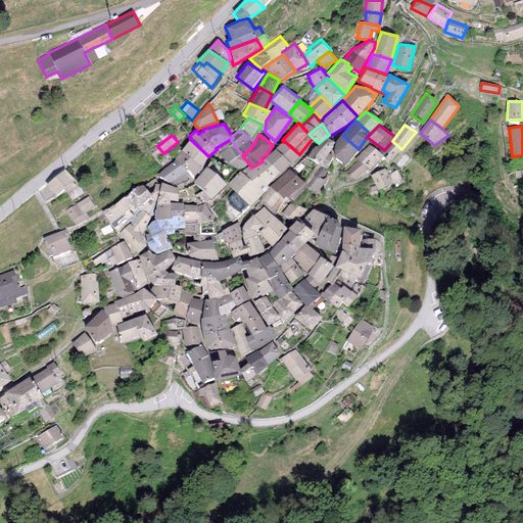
[(359,149),(342,135),(335,142),(333,150),(334,157),(344,167),(359,149)]
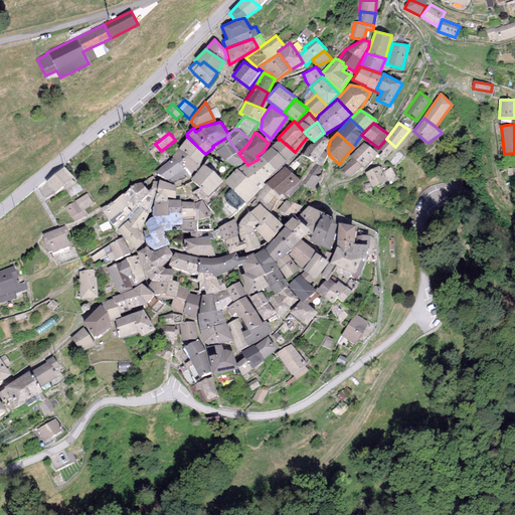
[(205,154),(187,137),(178,149),(199,167),(205,154)]
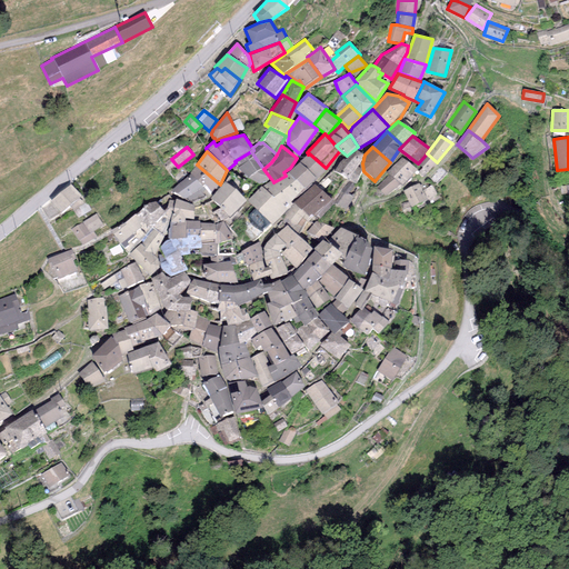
[(255,157),(251,151),(235,161),(236,162),(233,165),(238,168),(255,157)]
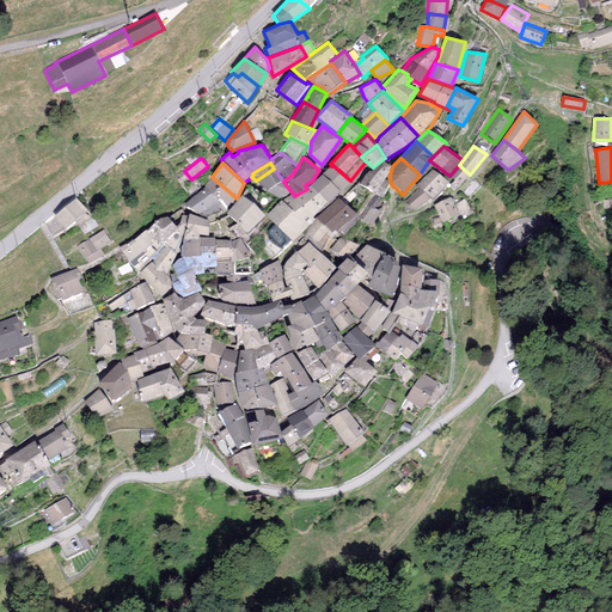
[(391,166),(384,163),(371,172),(368,171),(359,184),(383,197),(391,184),(390,175),(391,166)]
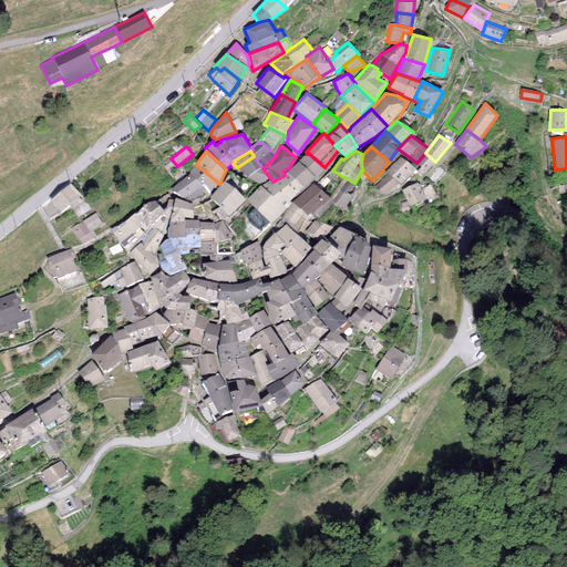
[(298,161),(299,162),(316,178),(326,168),(325,167),(308,153),(307,154),(298,161)]
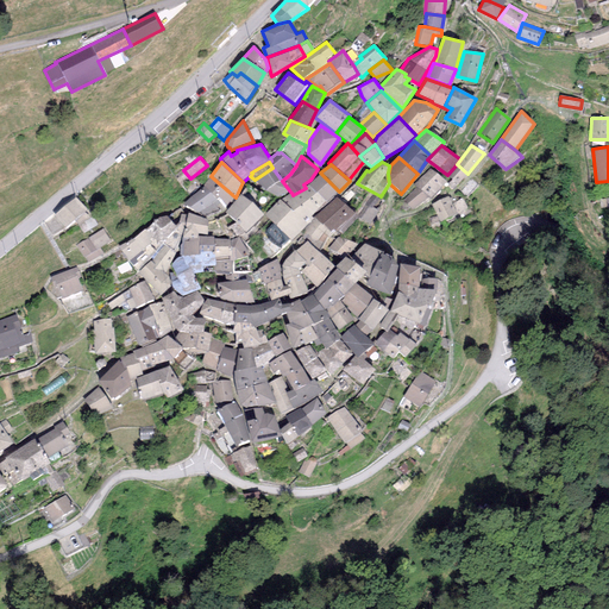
[(468,174),(457,164),(447,175),(452,180),(447,184),(453,189),(468,174)]
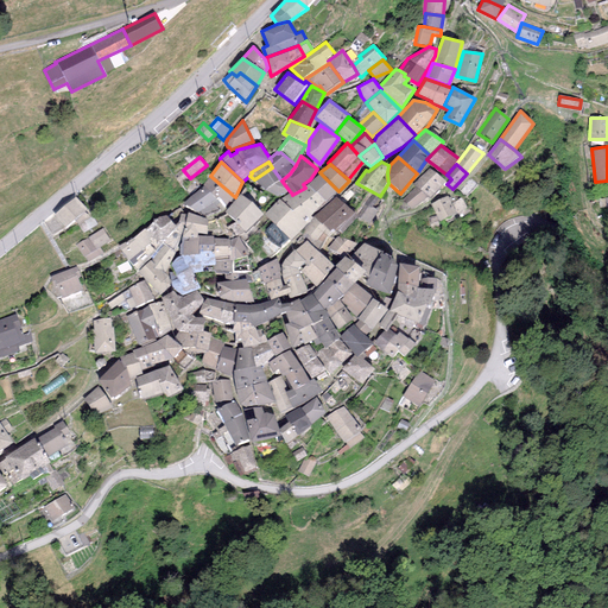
[(272,168),(254,179),(265,190),(277,197),(282,196),(290,191),(282,181),(272,168)]
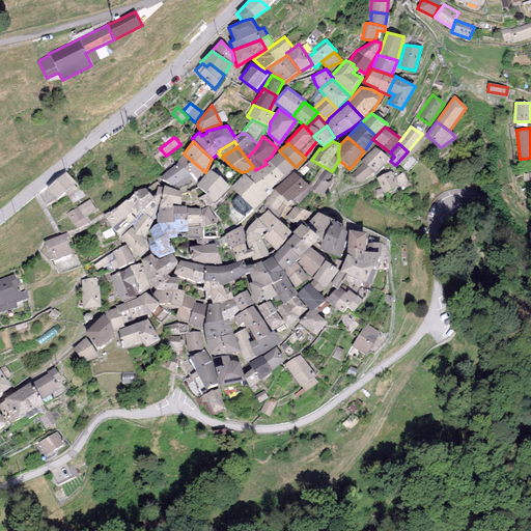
[(390,159),(374,147),(361,161),(363,163),(373,172),(375,173),(390,159)]
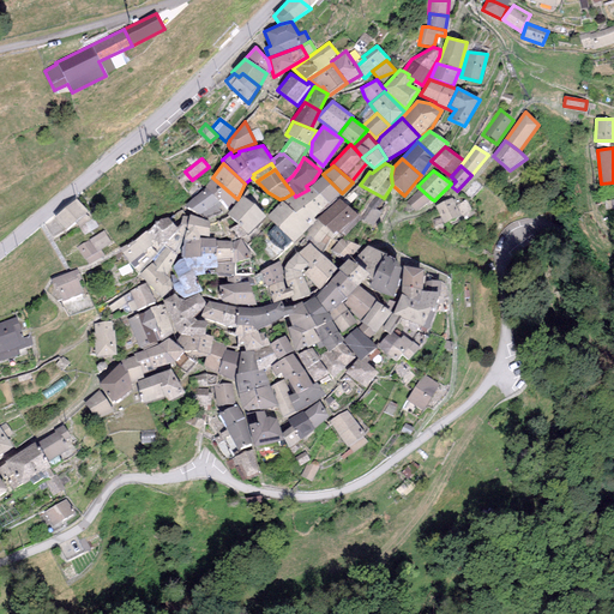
[(191,180),(184,172),(176,179),(182,187),(191,180)]
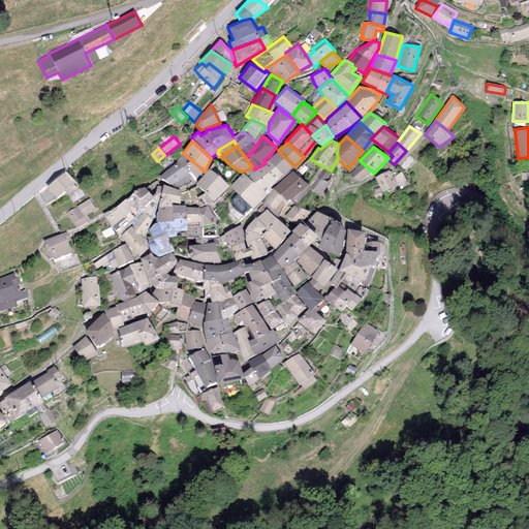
[(283,176),(294,166),(279,151),(268,161),(283,176)]
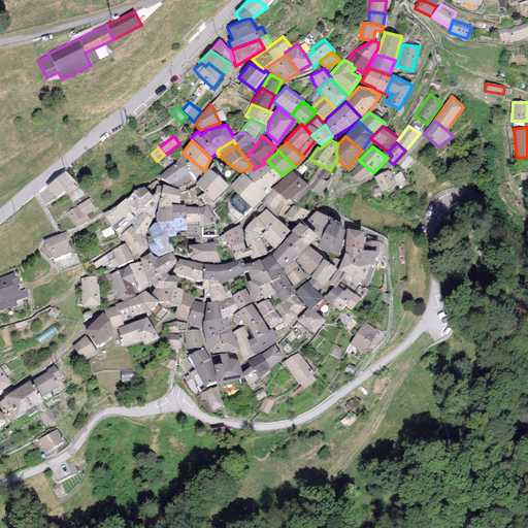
[(204,171),(183,153),(174,164),(193,182),(204,171)]
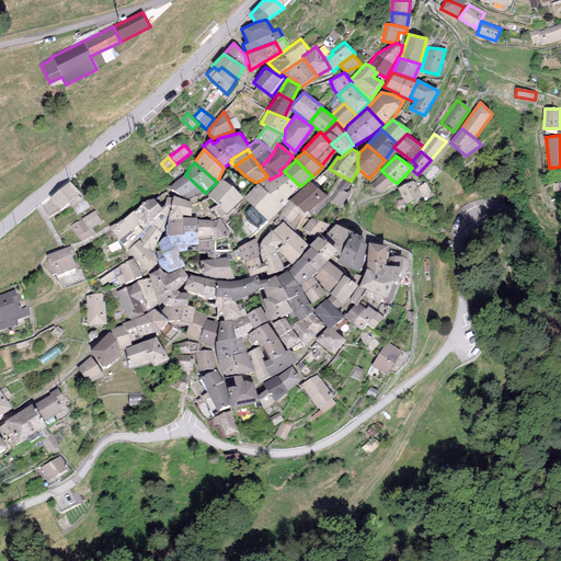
[(300,186),(284,171),(282,173),(270,180),(268,178),(258,183),(283,207),(288,201),(286,199),(300,186)]
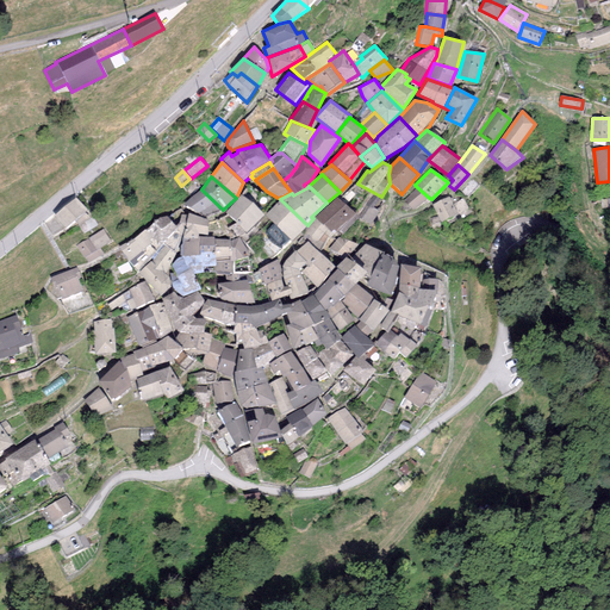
[(412,210),(429,198),(417,187),(404,200),(412,210)]
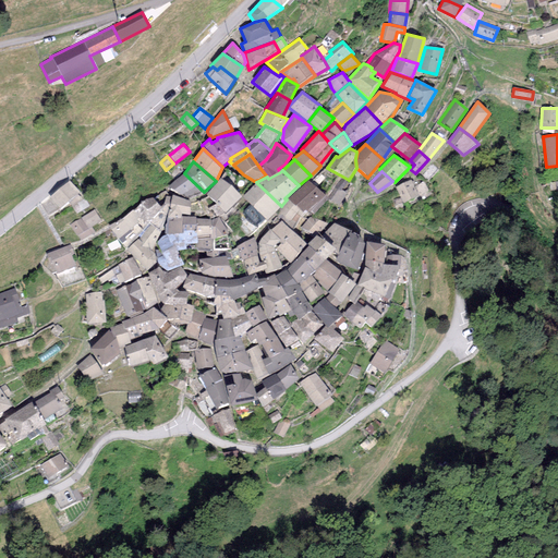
[(204,192),(184,173),(168,186),(190,198),(204,192)]
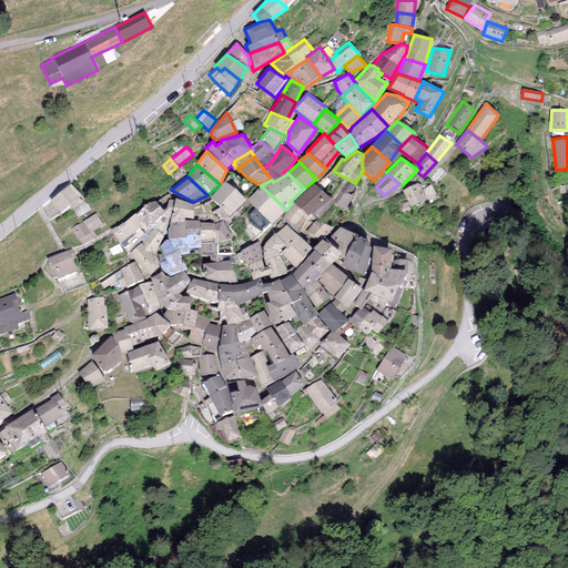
[(327,176),(320,184),(324,189),(332,181),(327,176)]
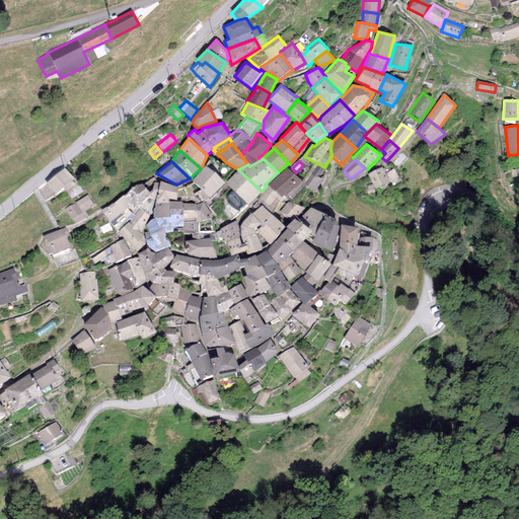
[(224,182),(205,165),(192,181),(210,199),(224,182)]
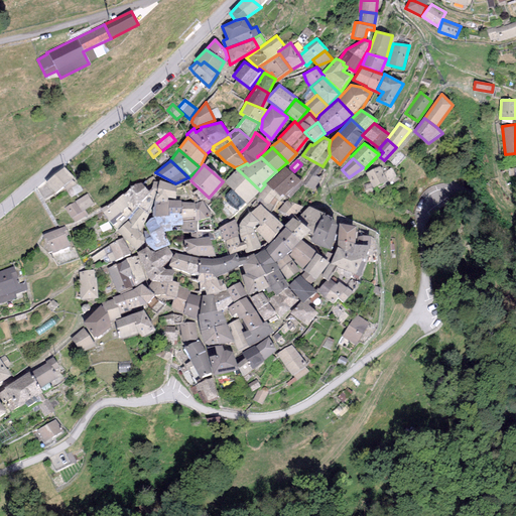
[(380,165),(365,172),(373,188),(387,181),(383,172),(380,165)]
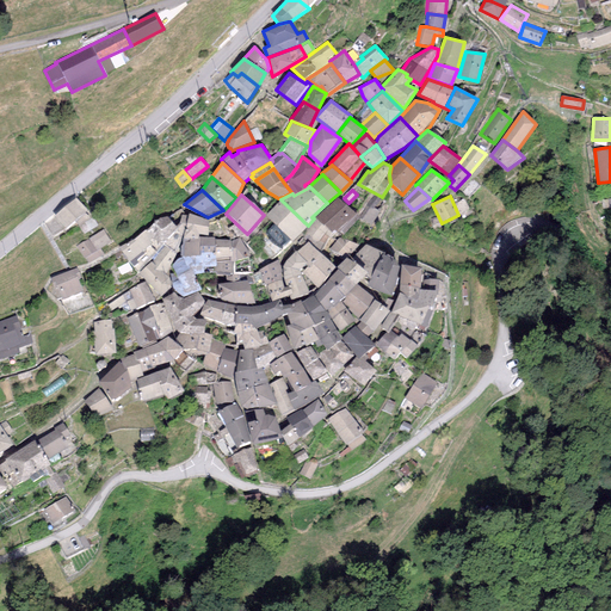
[(358,216),(338,197),(314,218),(308,226),(301,233),(309,241),(321,253),(338,232),(344,235),(359,217),(358,216)]
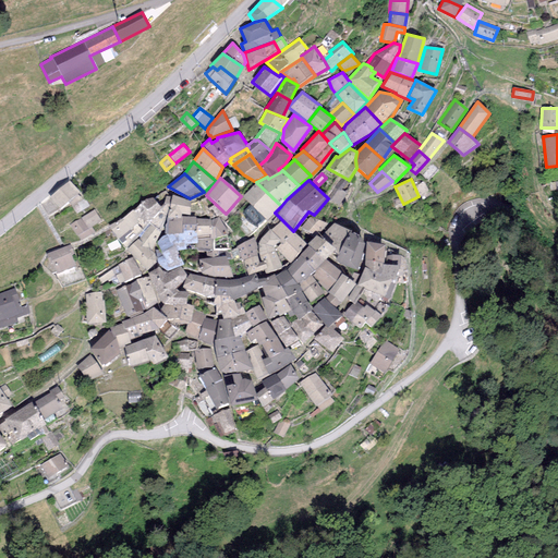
[(351,185),(340,180),(327,197),(328,198),(339,206),(351,185)]
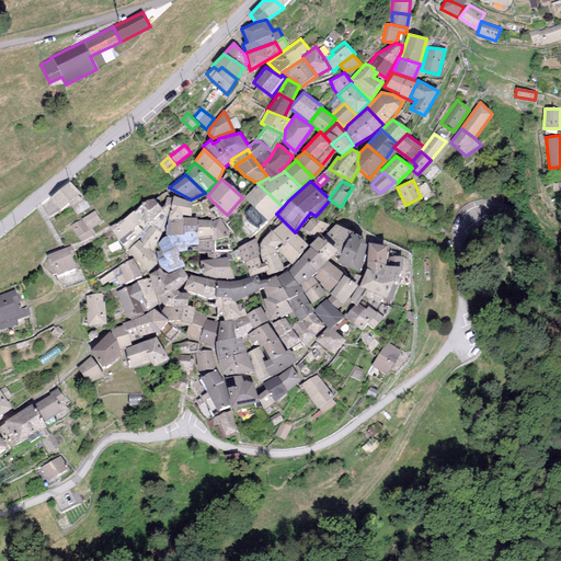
[(69,182),(50,198),(60,210),(80,194),(69,182)]
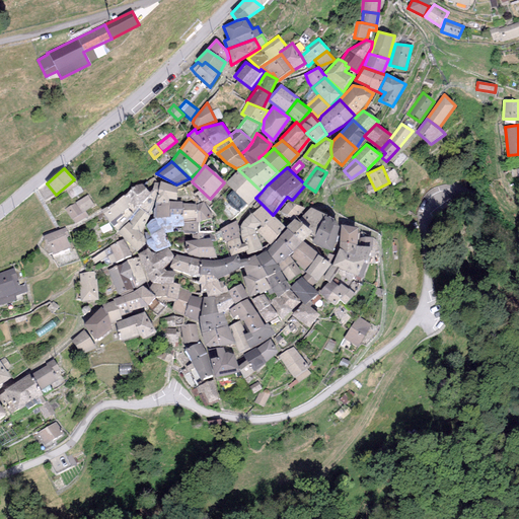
[(262,192),(238,169),(225,183),(233,191),(226,197),(231,201),(240,211),(247,204),(248,205),(255,198),(262,192)]
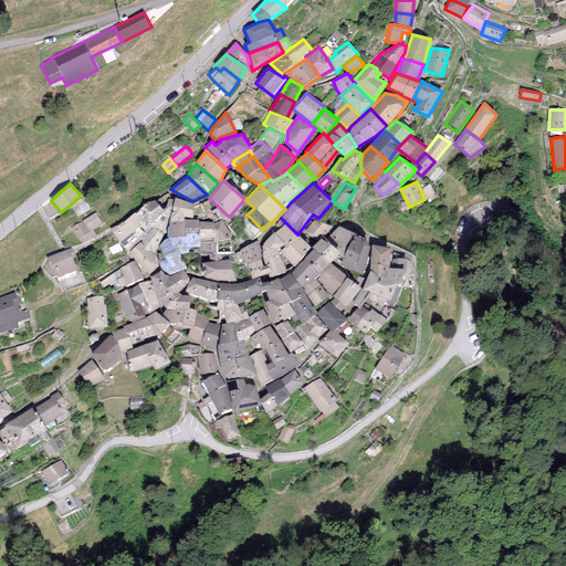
[(430,185),(420,189),(425,199),(435,195),(430,185)]
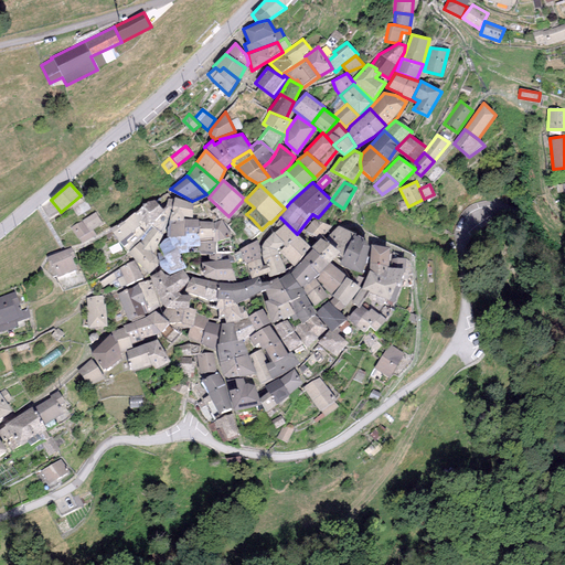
[(192,204),(174,198),(173,200),(171,199),(168,193),(156,201),(161,210),(164,214),(169,217),(170,217),(169,220),(184,220),(184,216),(193,219),(192,204)]
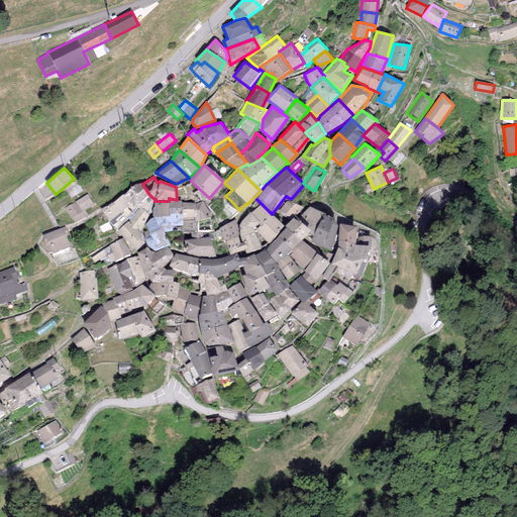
[(44,201),(56,194),(46,183),(37,189),(44,201)]
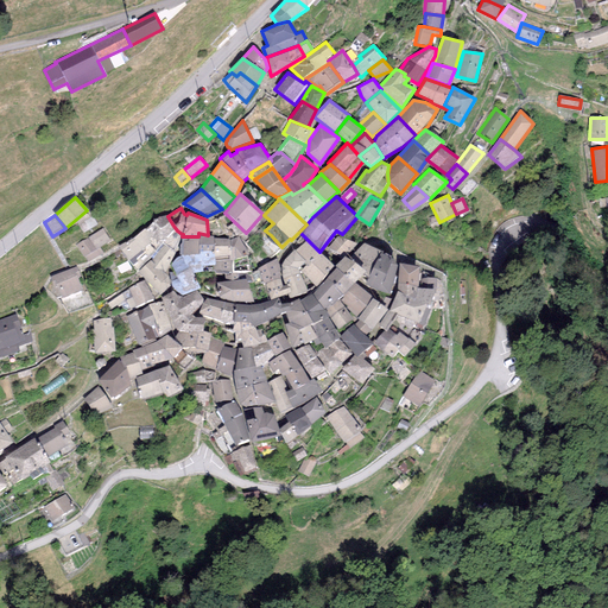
[(168,216),(166,215),(160,216),(153,220),(153,222),(145,229),(162,247),(163,245),(175,253),(182,234),(177,230),(173,226),(168,216)]
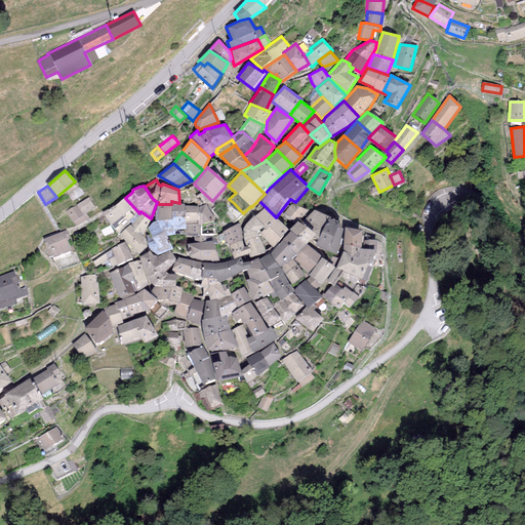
[(88,197),(76,204),(77,205),(83,215),(86,213),(94,208),(88,197)]
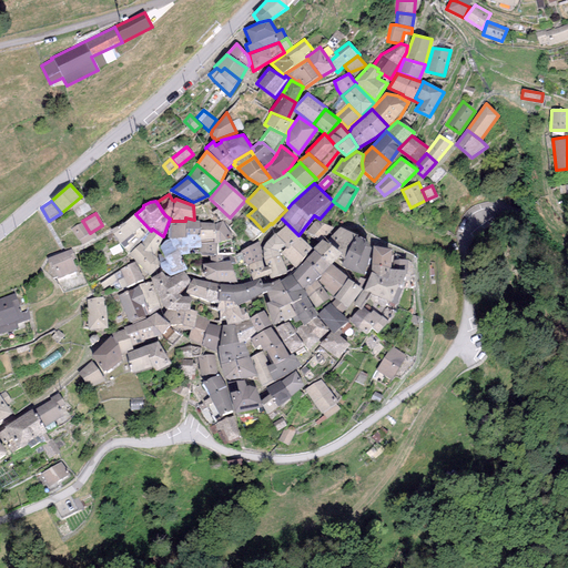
[(124,222),(111,231),(129,254),(141,243),(151,231),(135,214),(124,222)]
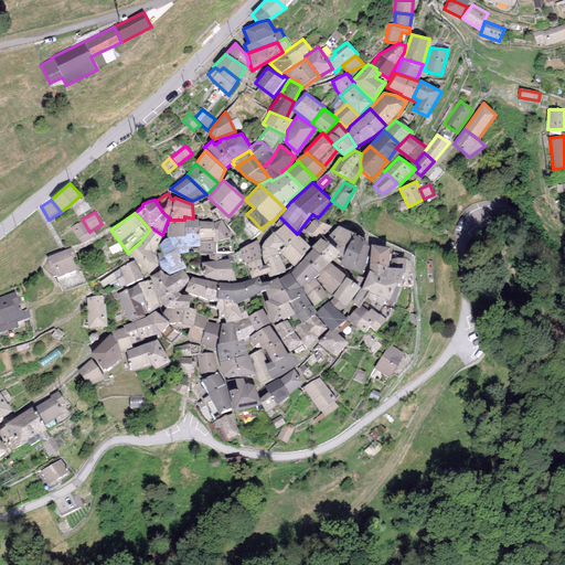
[(262,230),(252,219),(245,225),(241,228),(251,240),(262,230)]
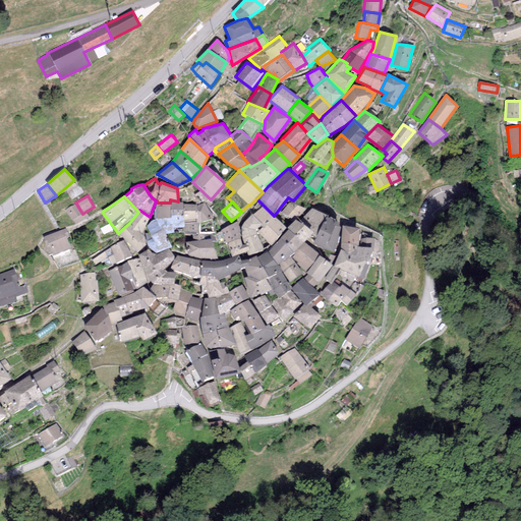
[(183,205),(183,204),(170,203),(156,203),(155,209),(154,210),(154,219),(146,227),(149,233),(145,233),(149,249),(152,253),(156,254),(169,248),(171,247),(166,234),(173,232),(173,228),(179,227),(183,227),(183,205)]
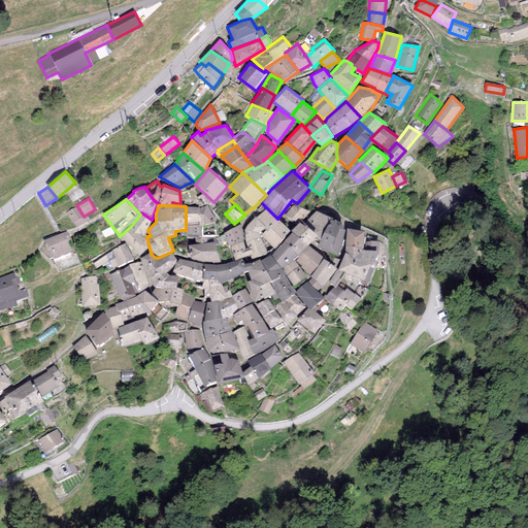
[(315,213),(293,205),(284,216),(299,223),(302,224),(315,213)]
